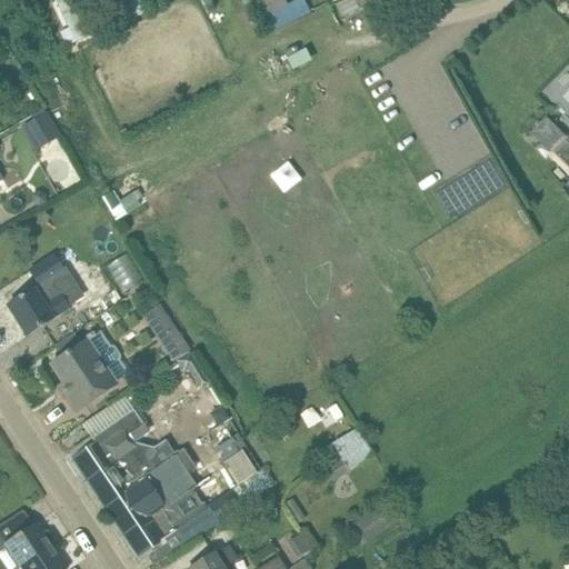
[(272,33),(312,13),(305,0),(296,0),(288,3),(286,0),(260,0),(257,2),(272,33)]
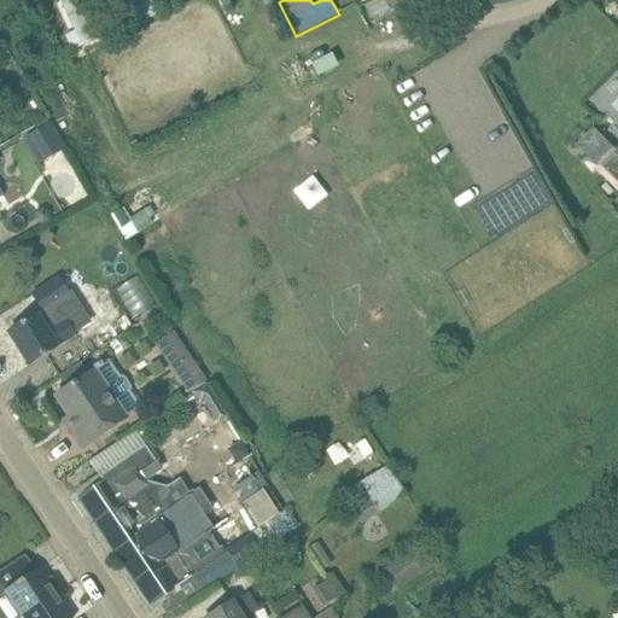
[(50,122),(36,130),(51,156),(64,149),(50,122)]
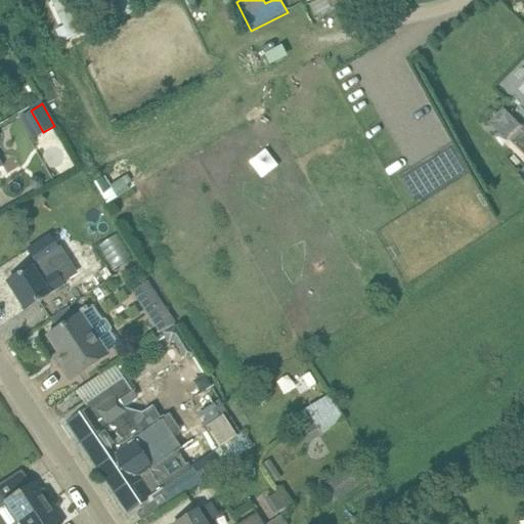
[(494,117),(488,123),(523,158),(523,157),(523,129),(504,108),(497,114),(496,113),(493,116),(494,117)]
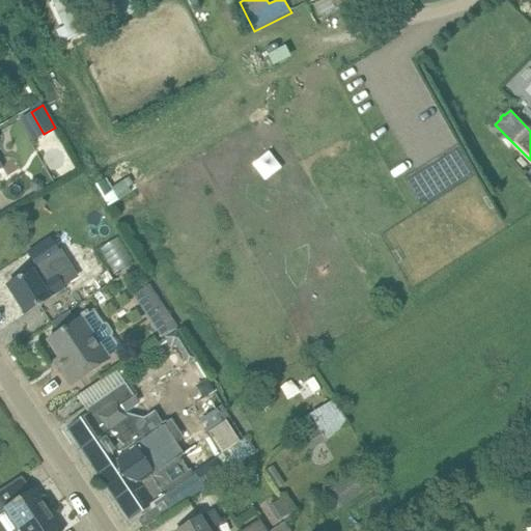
[(95,183),(108,205),(118,200),(105,177),(95,183)]
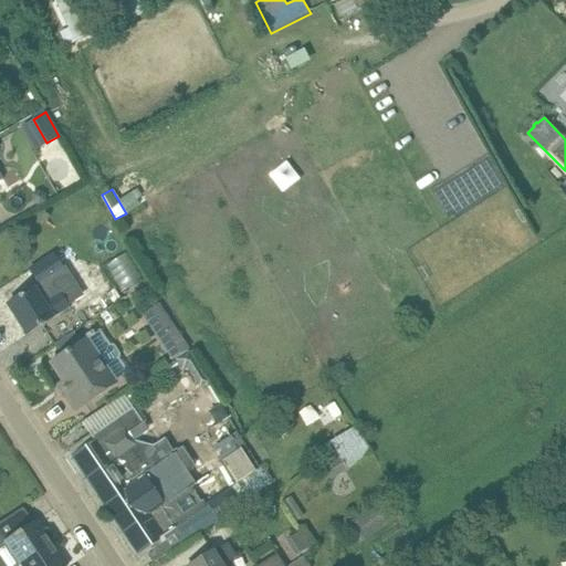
[(105,264),(123,291),(142,278),(124,251),(105,264)]
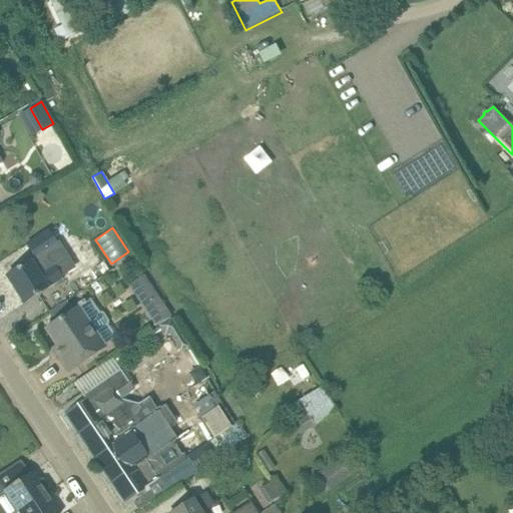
[(23,304),(40,293),(47,288),(62,278),(54,266),(53,266),(47,255),(58,248),(47,231),(26,245),(34,259),(6,277),(23,304)]
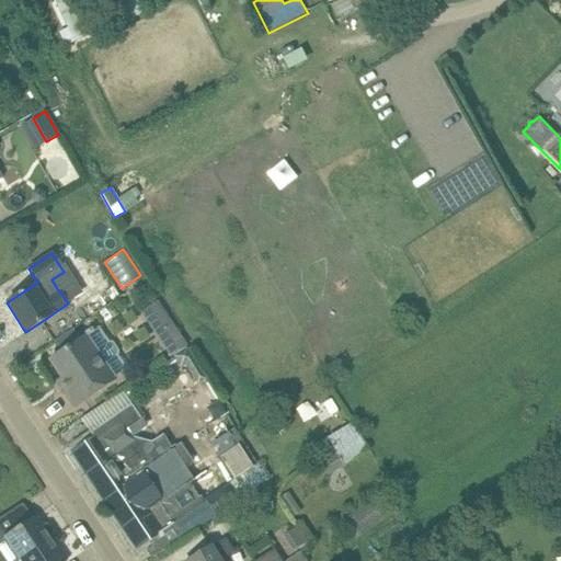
[(158,299),(140,310),(169,356),(186,346),(158,299)]
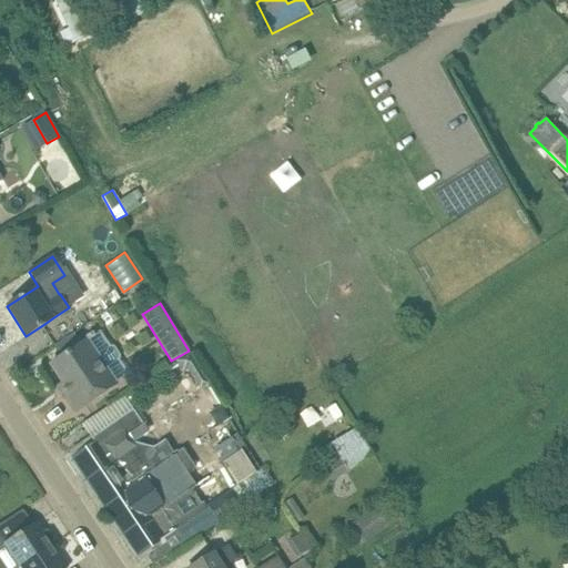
[(99,331),(88,340),(50,364),(68,392),(63,395),(74,412),(117,384),(107,368),(119,359),(120,355),(113,346),(109,346),(99,331)]
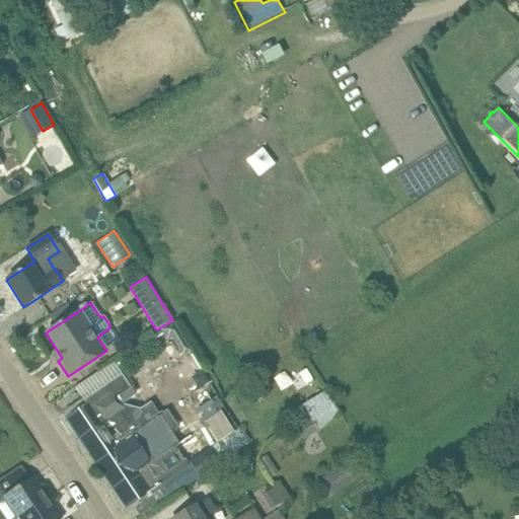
[(172,323),(160,331),(166,341),(171,338),(182,355),(189,350),(172,323)]
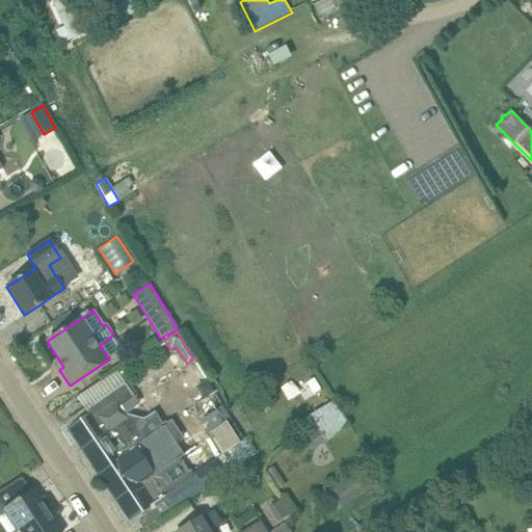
[(179,506),(225,473),(255,454),(245,439),(214,457),(205,442),(198,446),(179,418),(163,427),(141,392),(132,397),(124,386),(86,410),(89,415),(68,429),(130,521),(169,494),(179,506)]
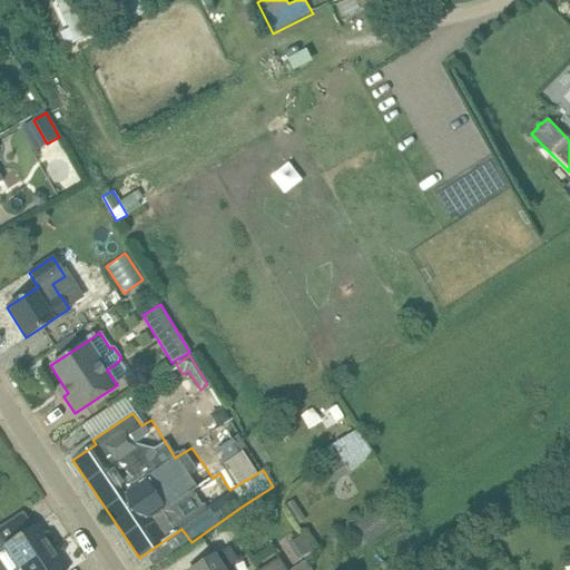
[(179,448),(195,442),(188,426),(174,432),(179,448)]
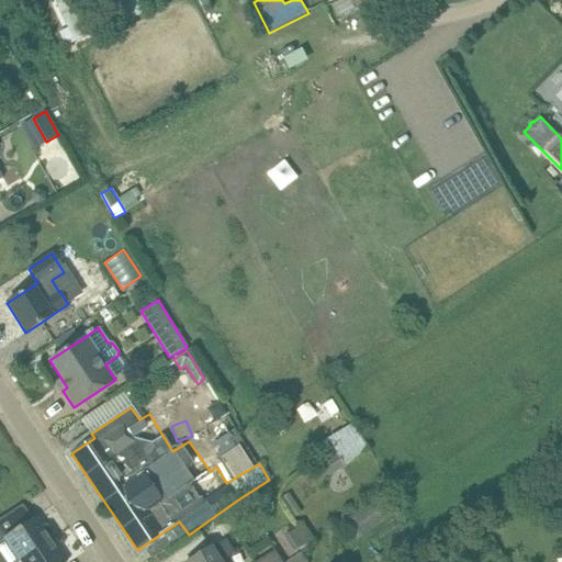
[(231,452),(238,447),(243,444),(234,430),(235,429),(228,420),(214,430),(221,438),(214,442),(224,457),(231,452)]
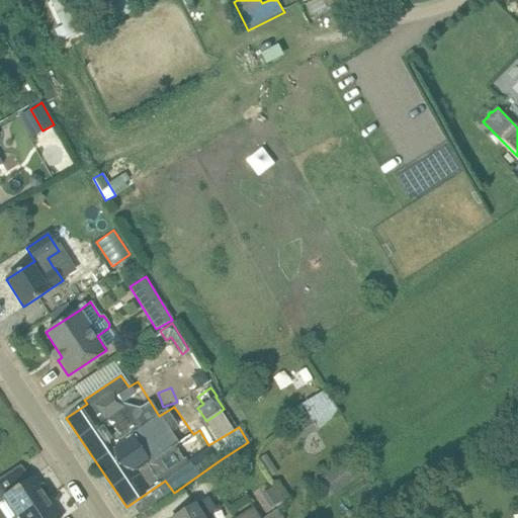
[(304,439),(317,432),(310,419),(295,427),(304,439)]
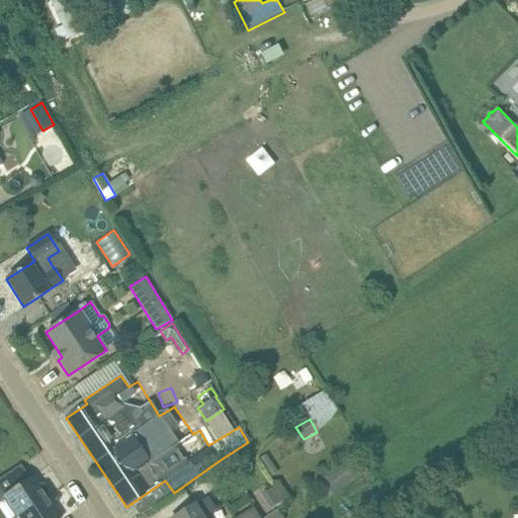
[(277,472),(265,455),(258,459),(270,478),(277,472)]
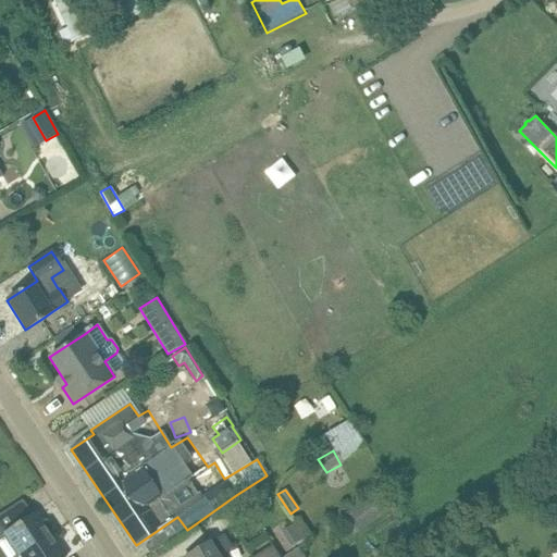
[(342,517),(355,535),(395,508),(382,490),(342,517)]
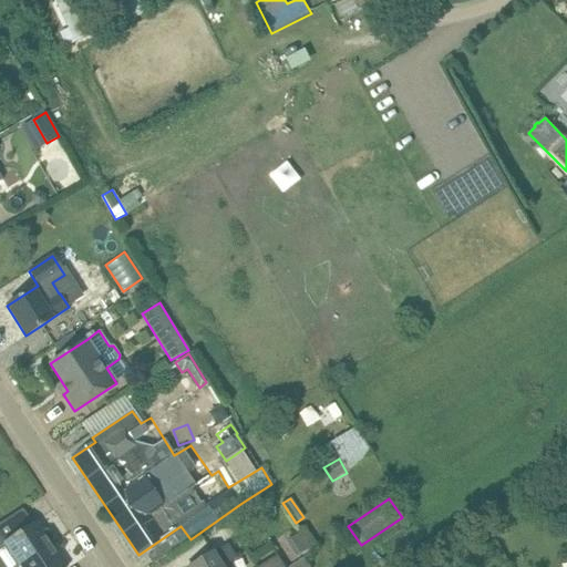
[(42,532),(35,522),(3,543),(0,537),(0,566),(18,566),(19,566),(51,545),(50,544),(52,538),(48,532),(42,532)]
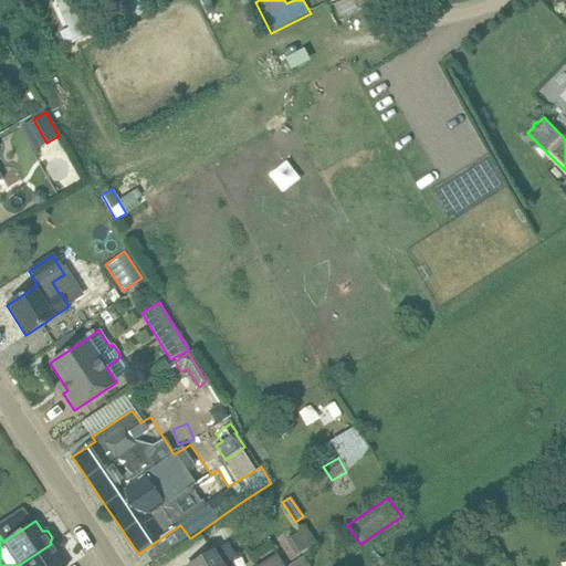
[(295,556),(308,547),(300,532),(285,542),(295,556)]
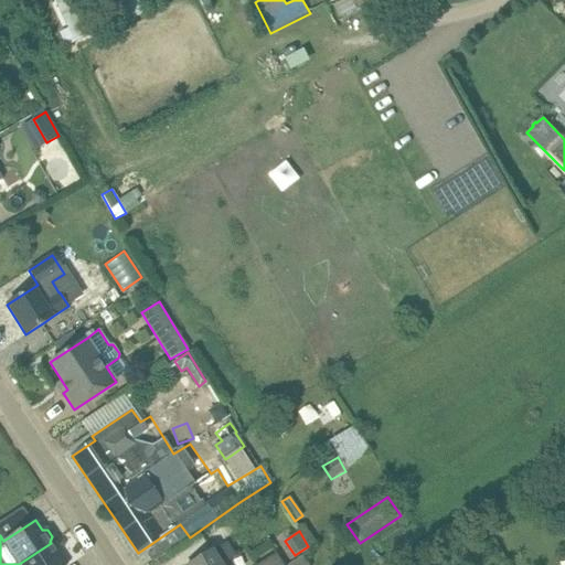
[(222,564),(235,556),(226,542),(211,552),(202,557),(190,564),(222,564)]
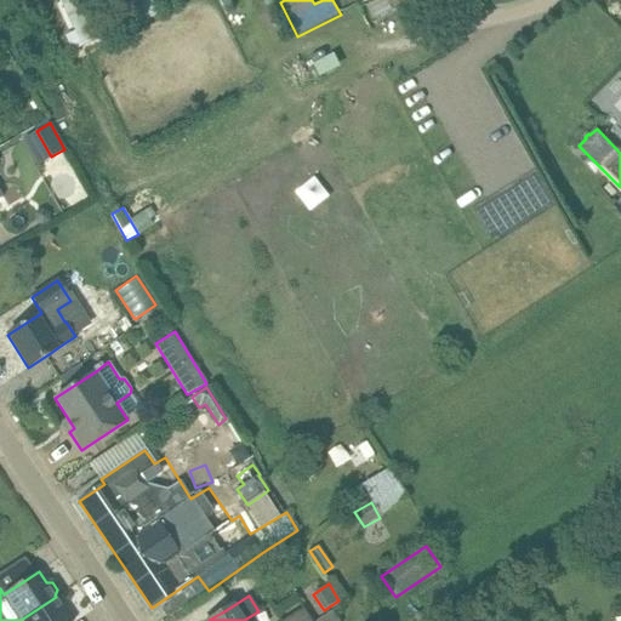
[(72,620),(56,597),(21,620),(72,620)]
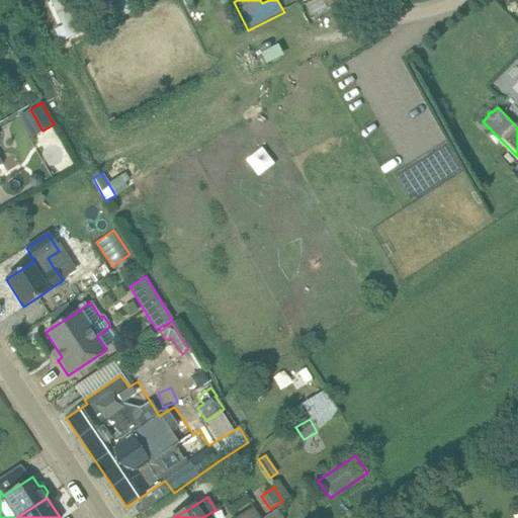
[(259,517),(252,507),(235,517),(259,517)]
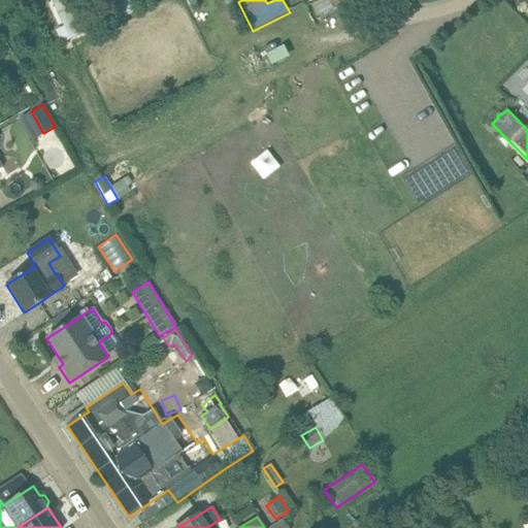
[(288,527),(282,519),(267,527),(288,527)]
